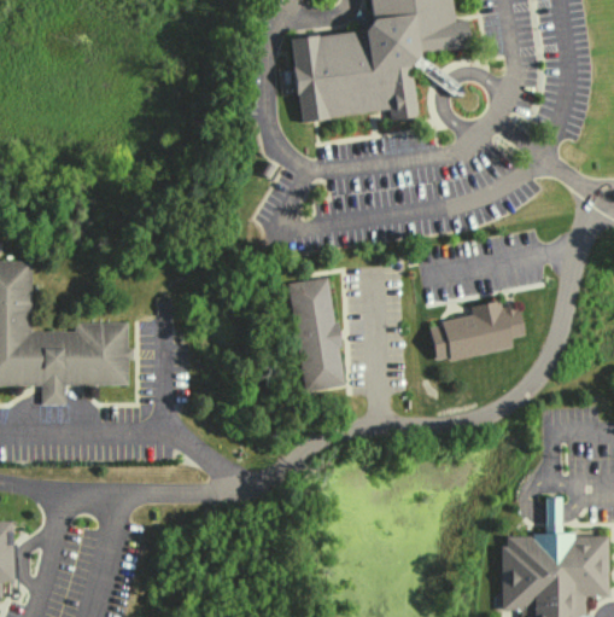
[(300,121),(390,111),(391,121),(419,118),(411,54),(472,48),(468,19),(456,21),(452,0),(369,0),(373,29),(291,39),(300,121)]
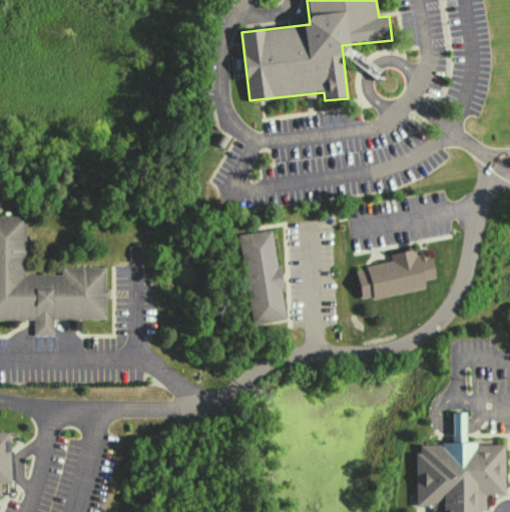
[(0,320),(35,320),(35,336),(55,336),(55,320),(107,319),(107,268),(62,269),(62,276),(27,276),(27,216),(0,216),(0,320)]
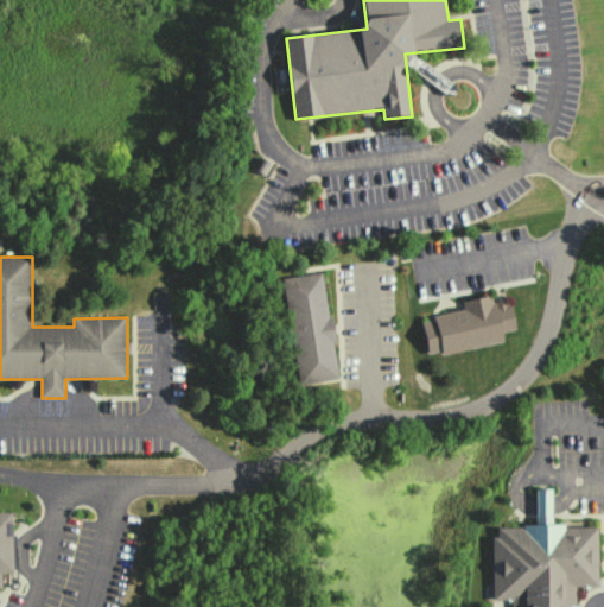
[(284,279),(300,385),(341,379),(324,273),(284,279)]
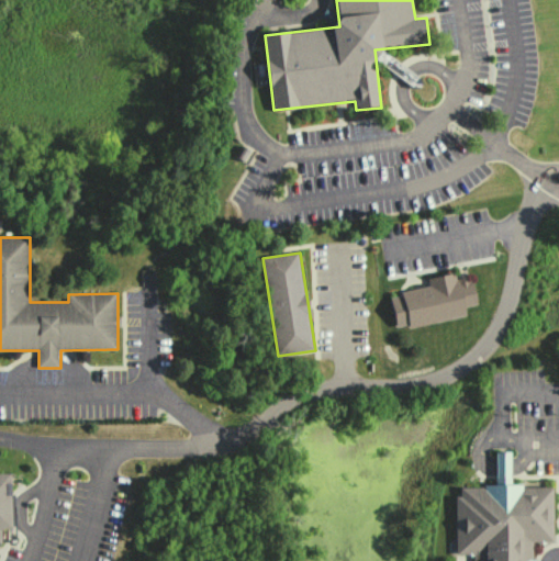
[(468,317),(466,307),(478,305),(474,282),(466,283),(465,278),(456,279),(455,273),(428,279),(431,289),(391,295),(397,329),(468,317)]
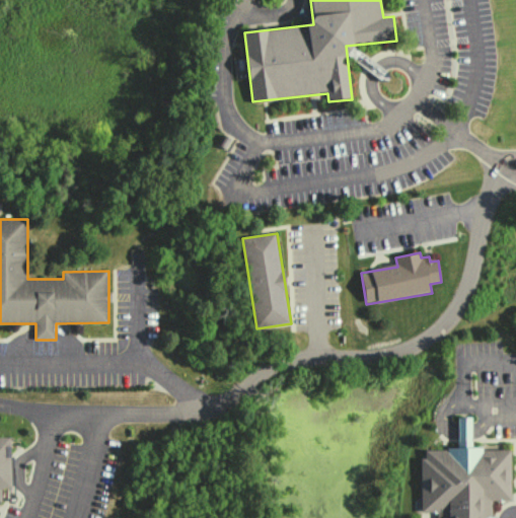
[(512,449),(471,449),(472,418),(459,418),(458,450),(426,449),(426,458),(422,458),(421,512),(437,512),(437,517),(495,517),(495,516),(493,516),(493,501),(512,501),(512,449)]
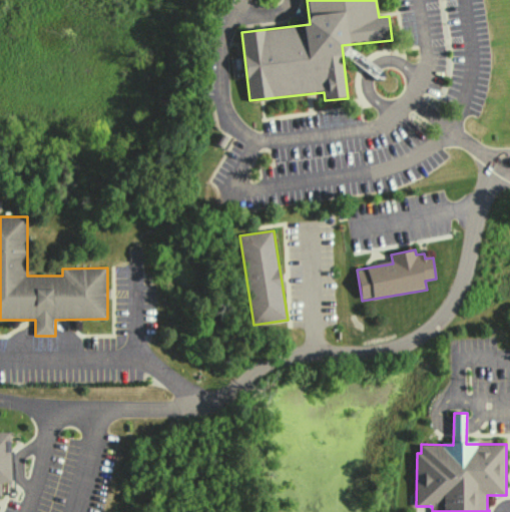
[(0,433),(0,497),(3,498),(2,483),(12,483),(11,433),(0,433)]
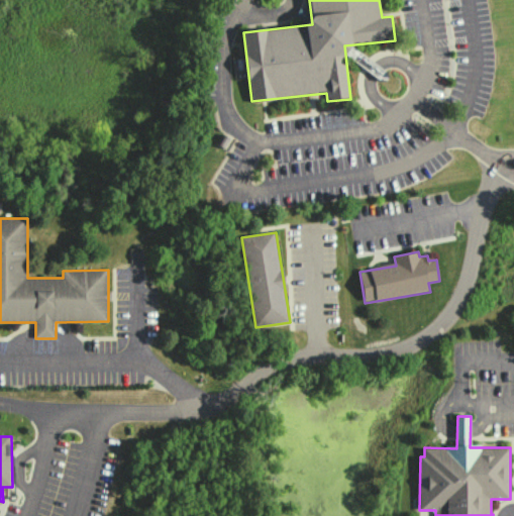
All buildings are outlined.
